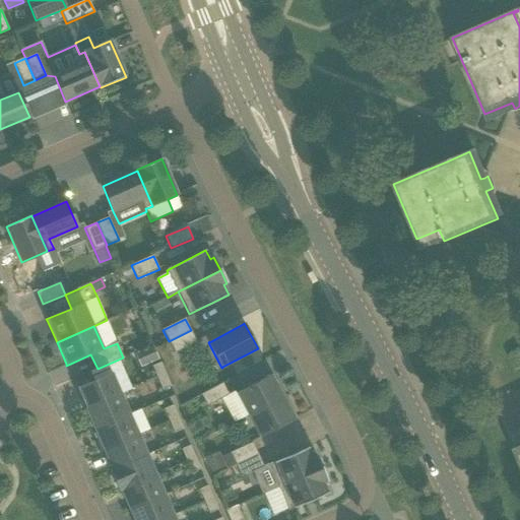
[(191,330),(169,341),(175,353),(196,342),(191,330)]
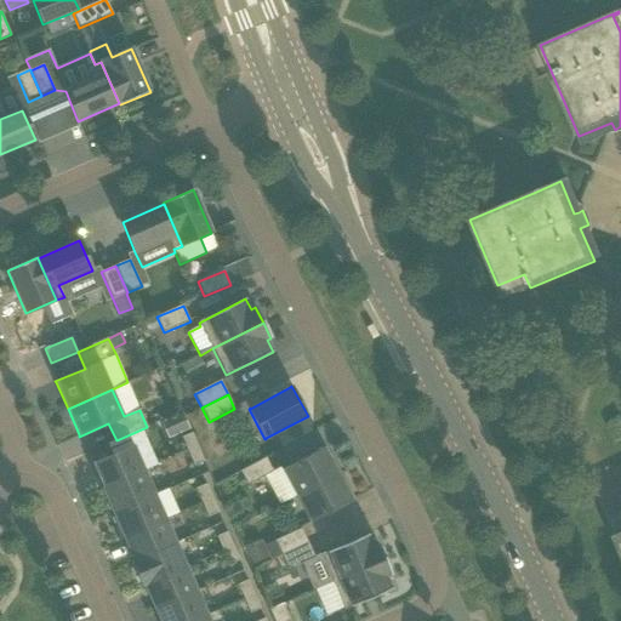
[(189,429),(182,412),(160,422),(167,439),(189,429)]
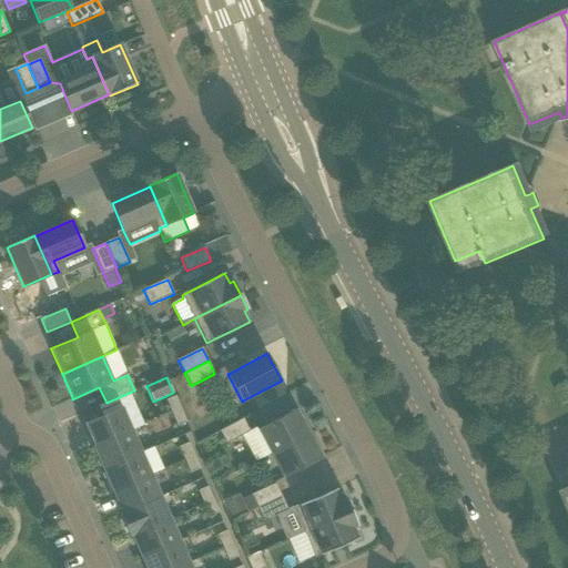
[(166,401),(172,414),(181,409),(175,396),(166,401)]
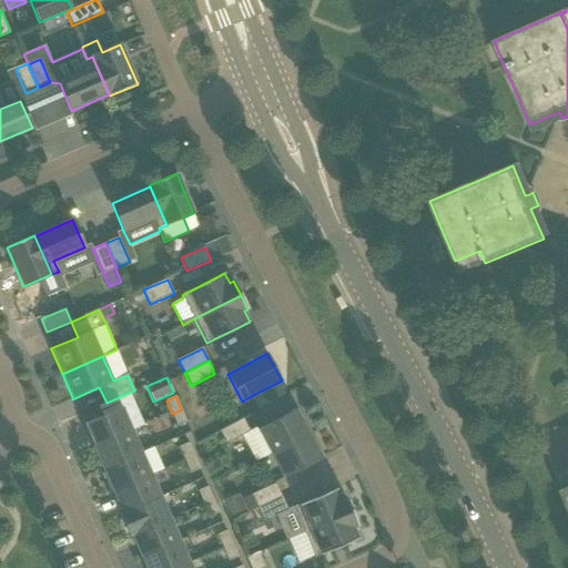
[(122,408),(85,424),(94,446),(131,429),(122,408)]
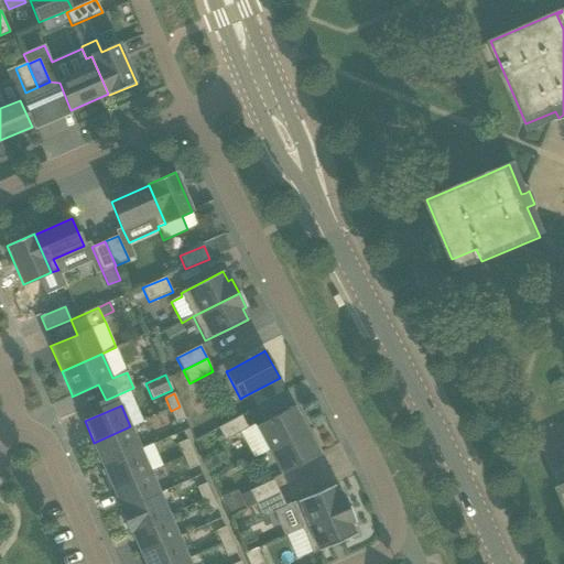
[(180,407),(171,411),(176,423),(185,420),(180,407)]
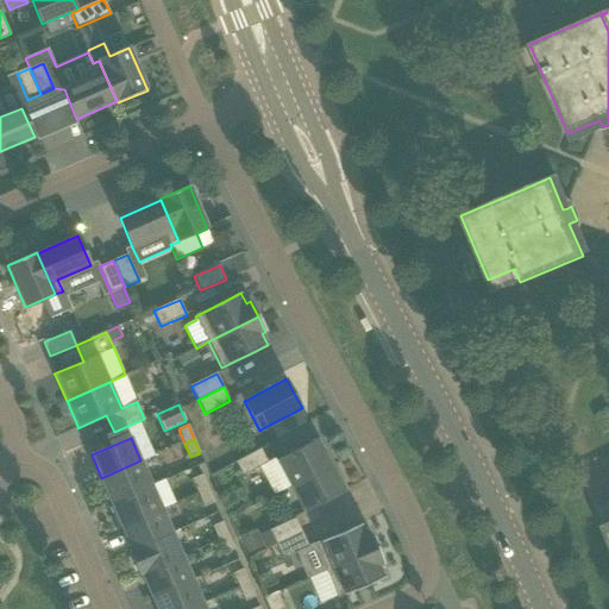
[(290,487),(332,465),(319,440),(318,439),(276,462),(276,463),(277,463),(290,487)]
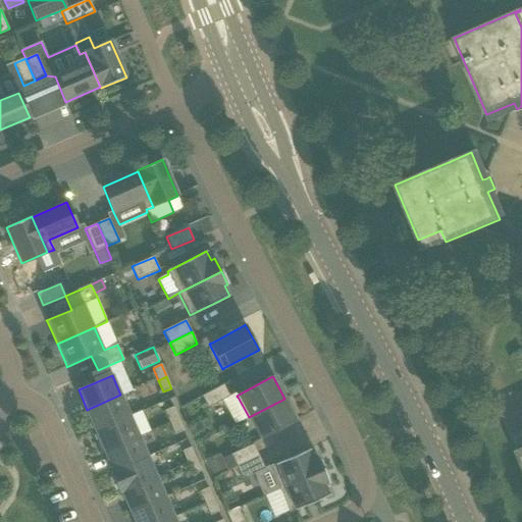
[(229,397),(223,384),(202,397),(208,408),(229,397)]
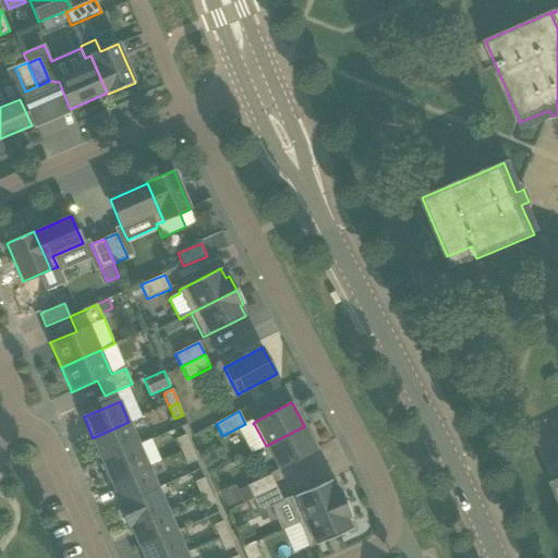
[(101,460),(138,444),(129,422),(93,438),(92,438),(101,460)]
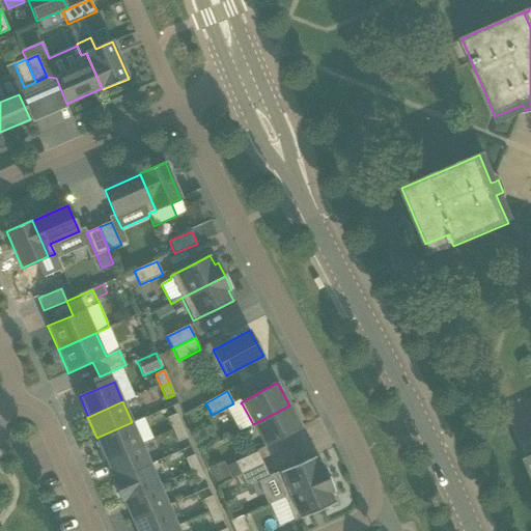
[(289,406),(253,424),(264,446),(263,446),(264,447),(302,427),(301,426),(289,406)]
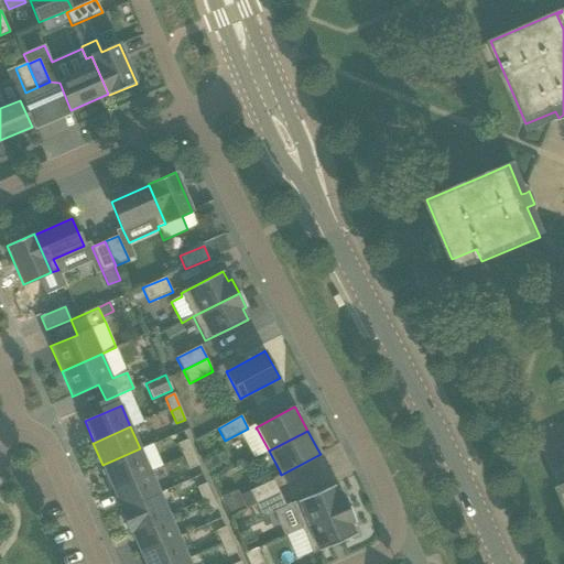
[(184,457),(193,453),(187,440),(177,444),(184,457)]
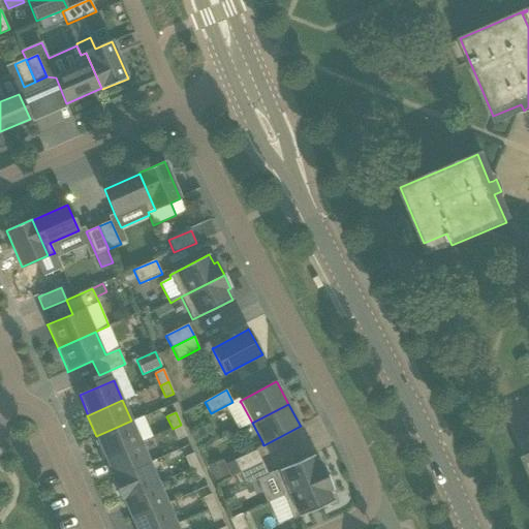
[(104,457),(141,441),(131,421),(96,436),(104,457)]
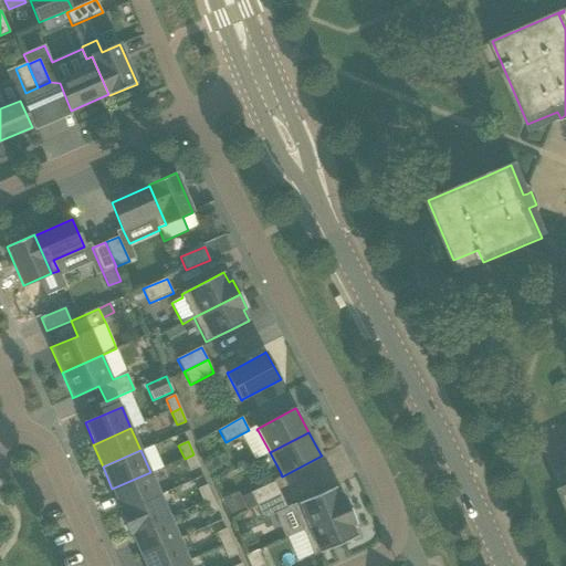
[(194,454),(185,459),(190,471),(199,468),(194,454)]
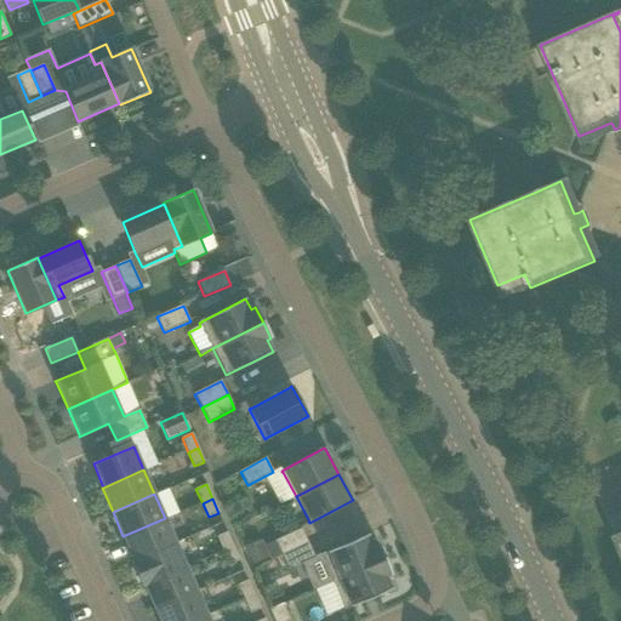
[(134,560),(175,542),(165,518),(123,536),(134,560)]
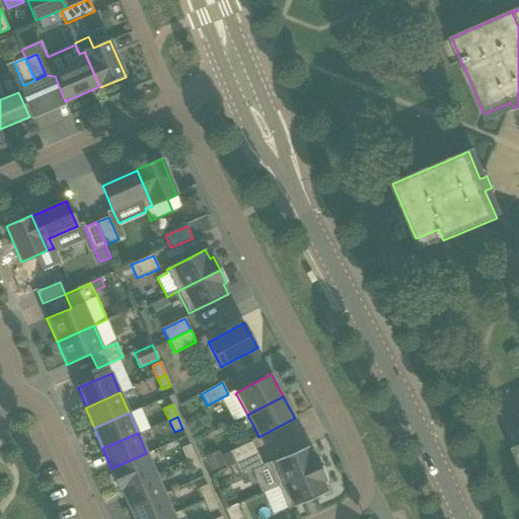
[(251,442),(230,452),(235,464),(257,454),(251,442)]
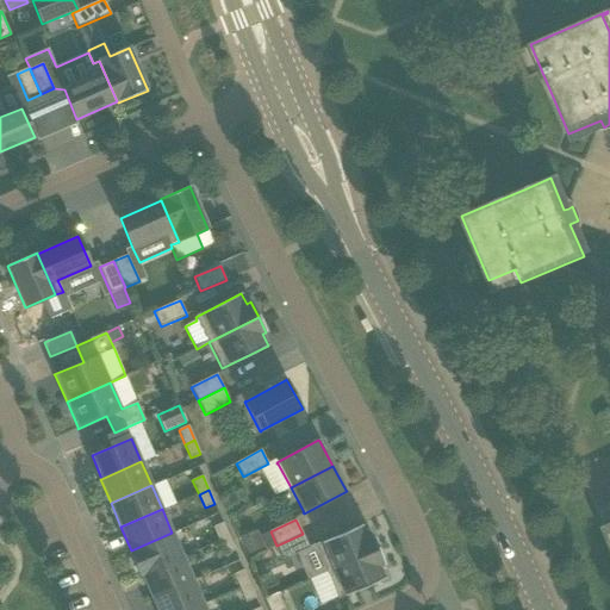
[(219,541),(229,537),(223,523),(213,528),(219,541)]
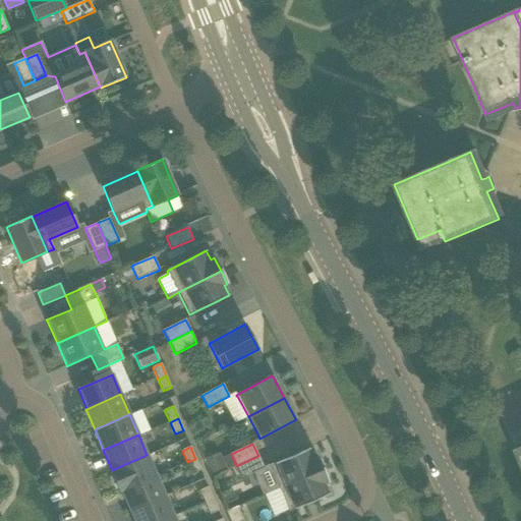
[(264,467),(253,472),(264,496),(279,488),(323,469),(316,456),(313,458),(308,448),(269,465),(264,467)]
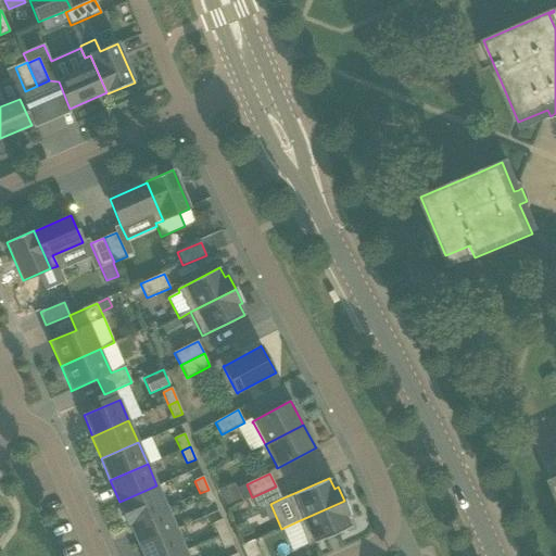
[(127,526),(129,525),(167,508),(156,485),(119,502),(117,503),(127,526)]
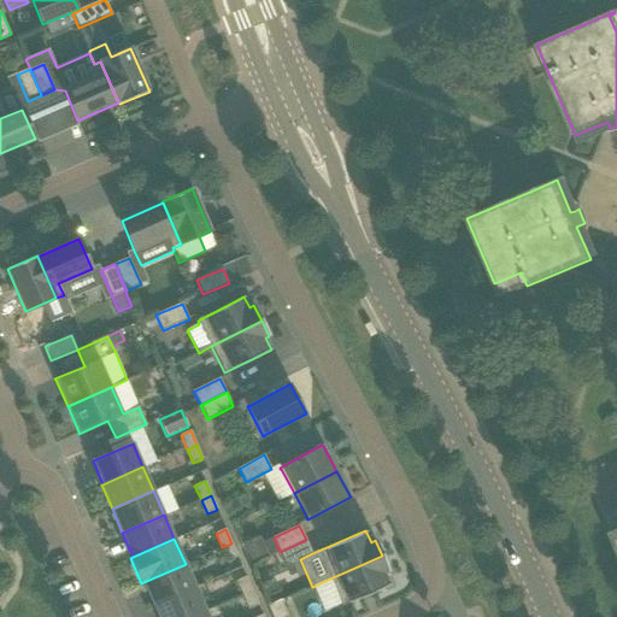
[(306,540),(280,552),(287,566),(300,559),(312,553),(306,540)]
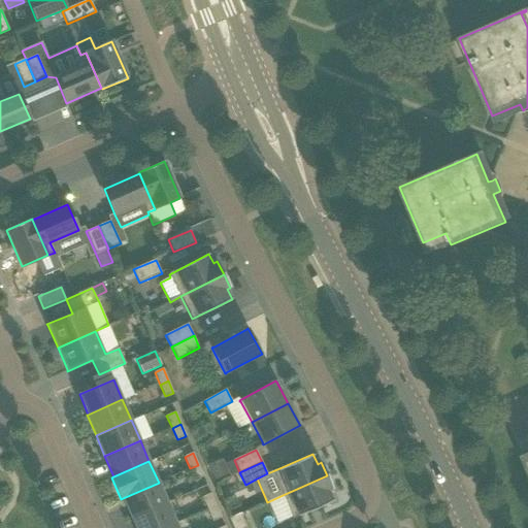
[(195,481),(203,476),(198,465),(190,468),(195,481)]
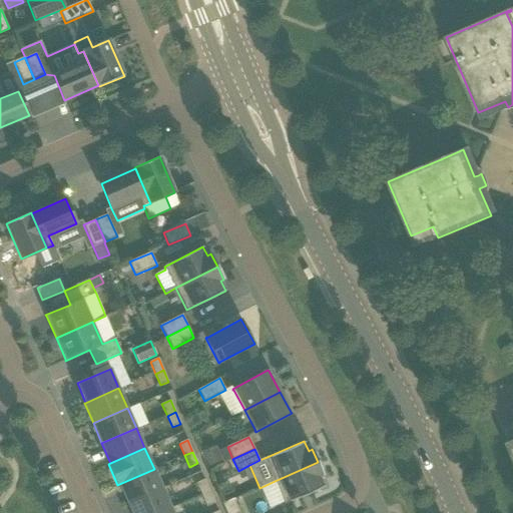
[(208,467),(221,460),(217,452),(204,458),(208,467)]
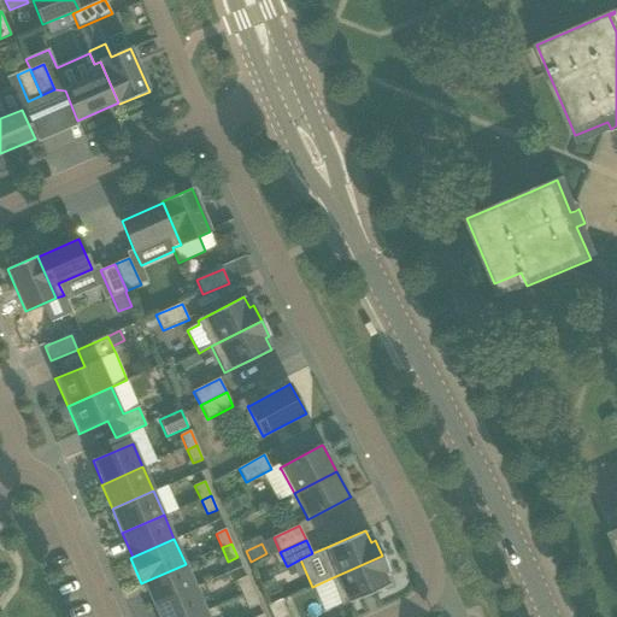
[(330,579),(312,587),(324,611),(341,605),(341,606),(389,586),(385,574),(389,571),(382,556),(330,579)]
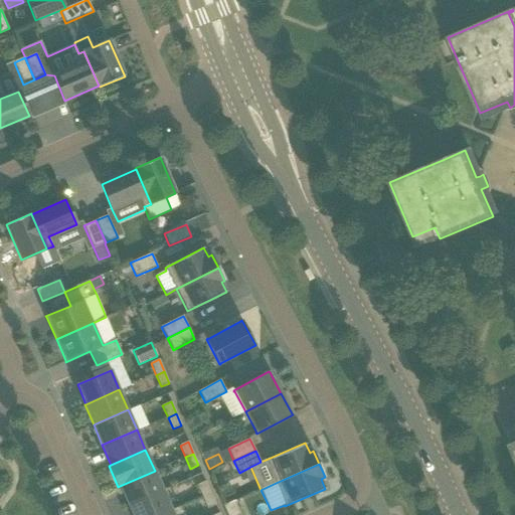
[(128,504),(162,489),(155,471),(120,486),(128,504)]
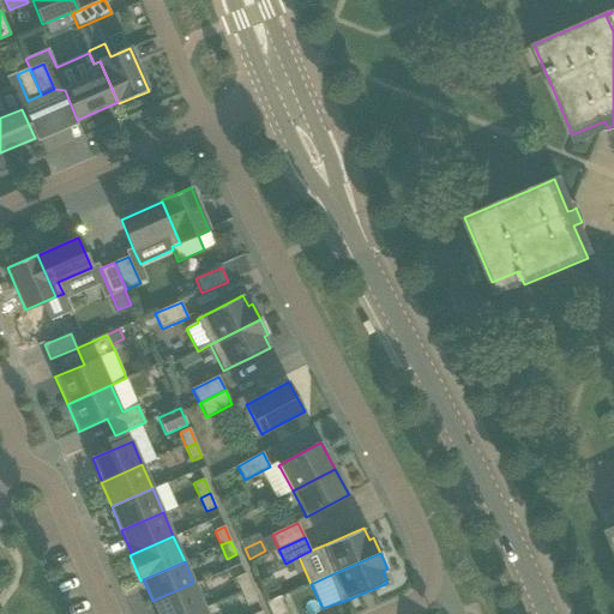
[(241,593),(251,588),(245,575),(235,578),(241,593)]
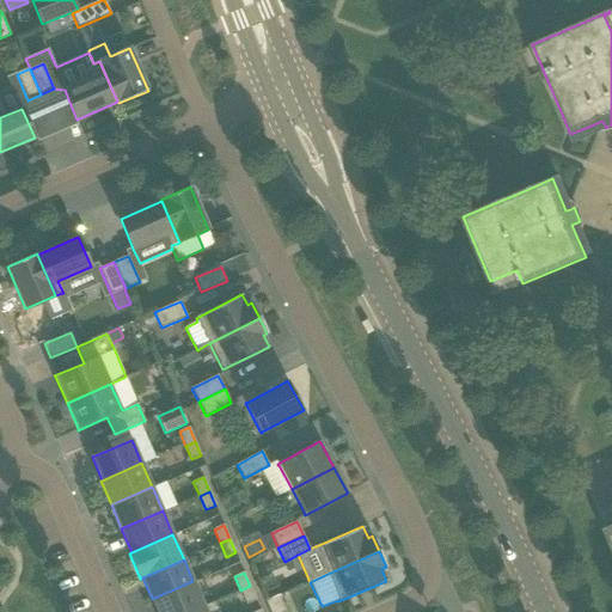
[(157,611),(187,611),(203,605),(193,581),(152,599),(157,611)]
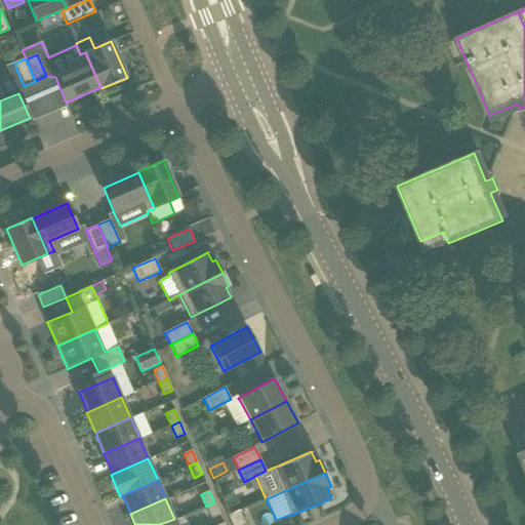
[(211,519),(220,515),(214,502),(206,507),(211,519)]
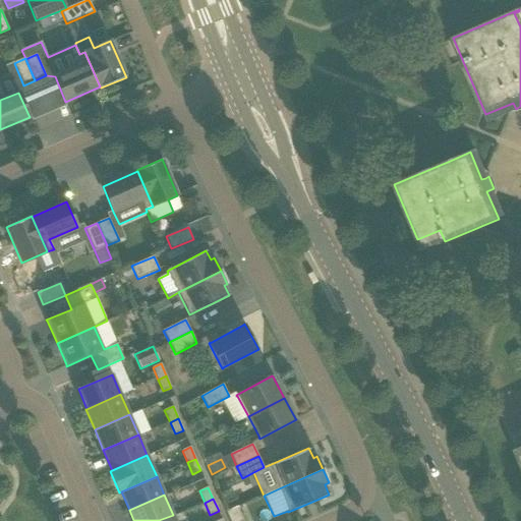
[(226,512),(229,520),(243,520),(238,507),(226,512)]
